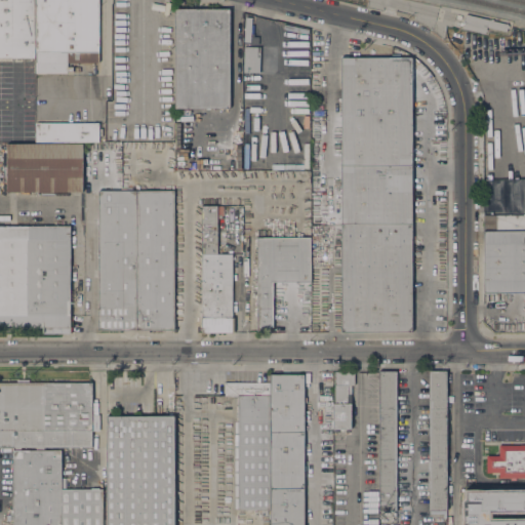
[(21,58),(21,61),(16,61),(16,58),(0,58),(0,0),(34,0),(34,58),(21,58)]
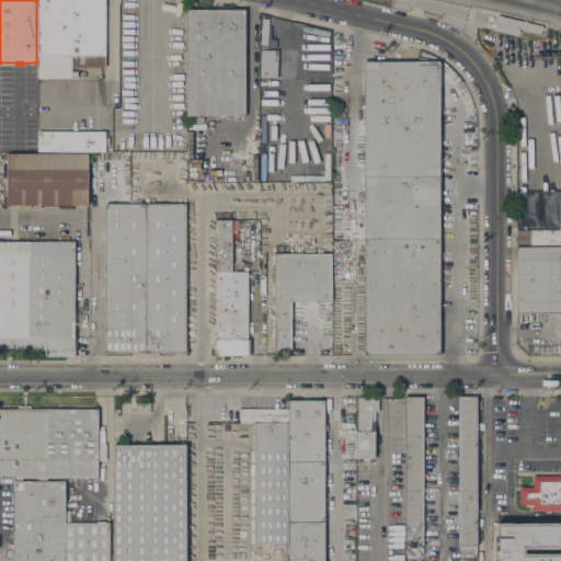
[(71,71),(86,71),(86,77),(72,77),(38,78),(37,0),(105,0),(105,67),(99,67),(99,69),(77,69),(77,67),(71,67),(71,71)]
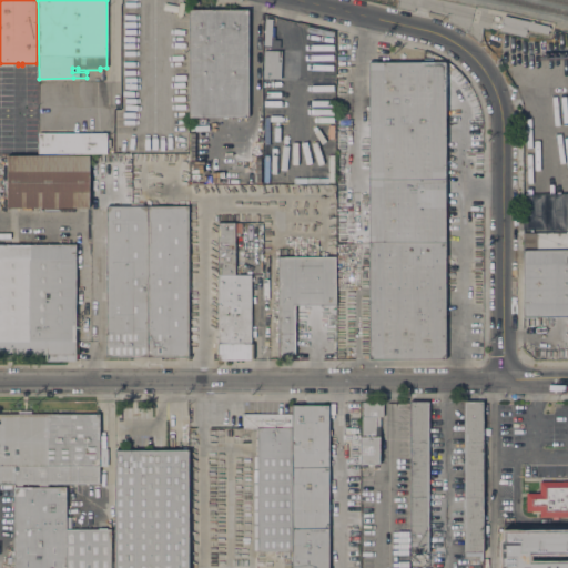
[(189,11),(247,11),(249,118),(189,118),(189,11)]
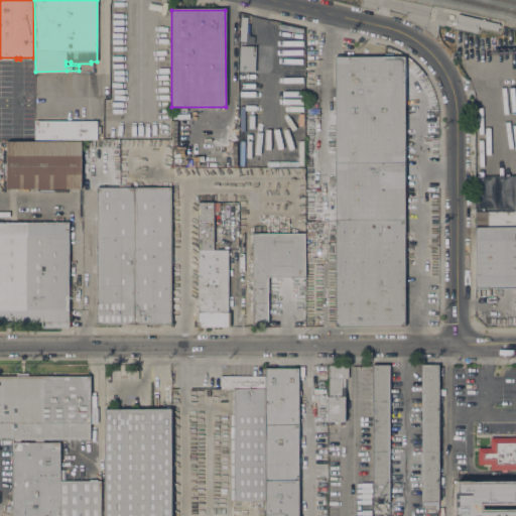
[(482,20),(483,18),(485,19),(485,20),(499,24),(499,25),(500,25),(500,27),(499,27),(498,31),(479,26),(478,28),(479,29),(479,31),(477,31),(477,33),(455,28),(458,14),(482,20)]
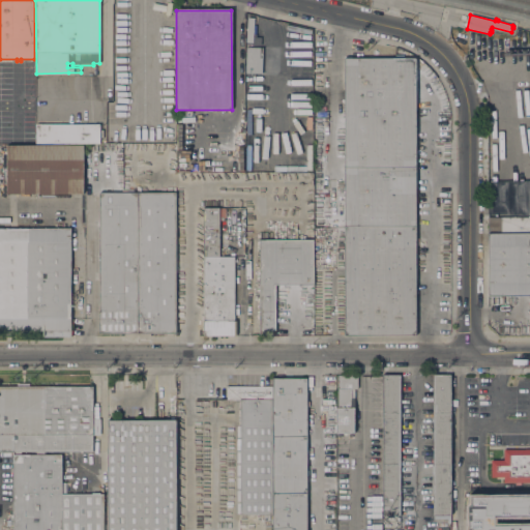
[(247,18),(254,18),(254,25),(257,25),(256,34),(257,34),(256,37),(261,37),(261,46),(246,45),(247,18)]
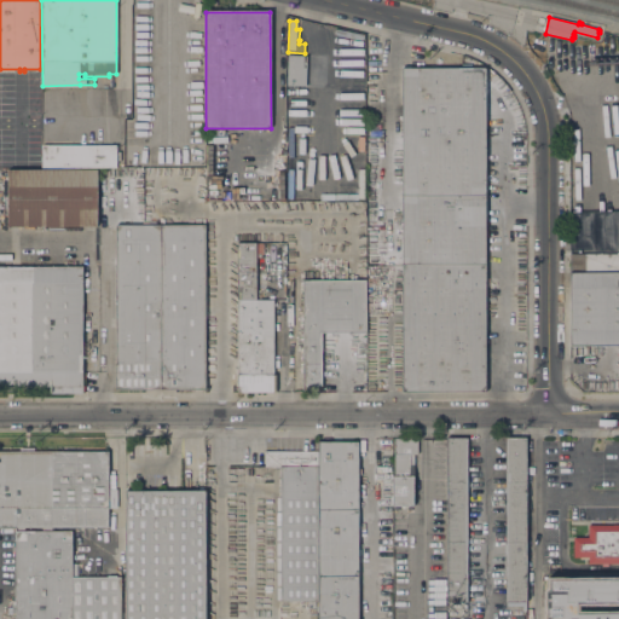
[(288,56),(306,56),(306,86),(287,86),(288,56)]
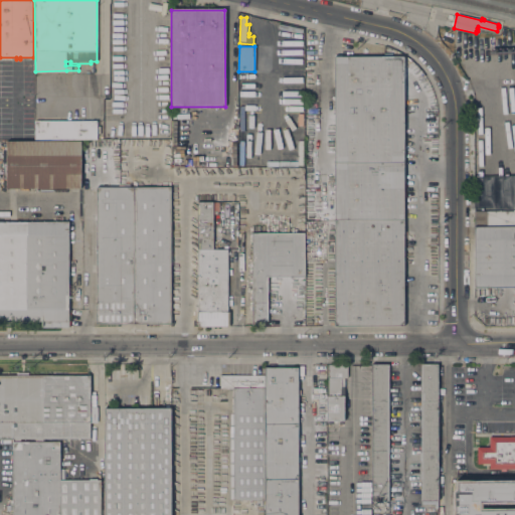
[(334,57),(402,57),(403,326),(334,326),(334,57)]
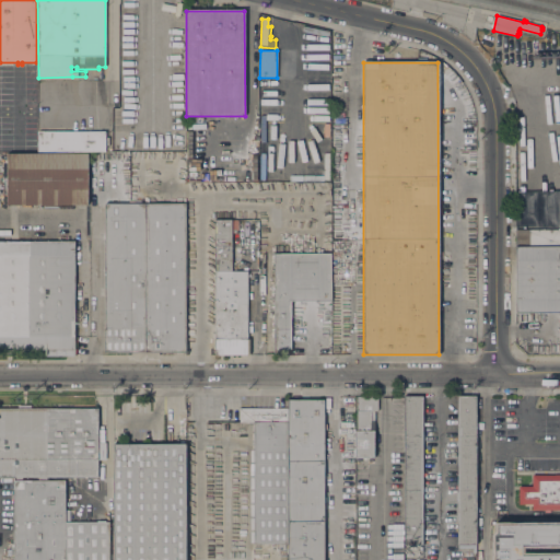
[(38,151),(38,131),(105,131),(105,137),(108,137),(109,146),(105,146),(105,151),(38,151)]
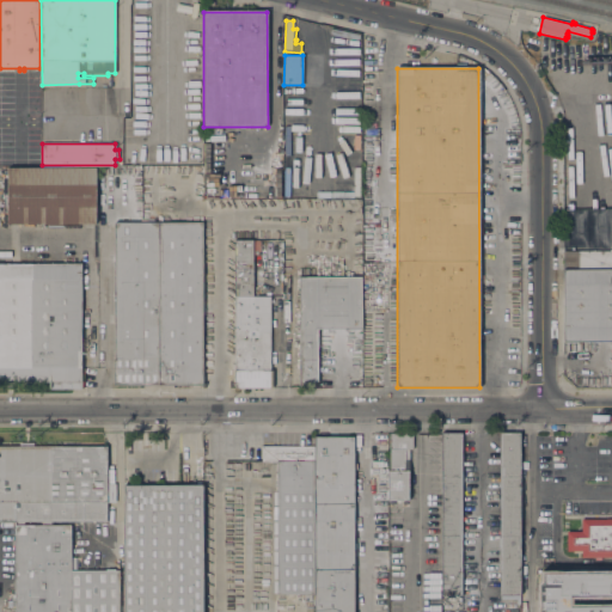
[(96,167),(97,224),(7,224),(7,167),(96,167)]
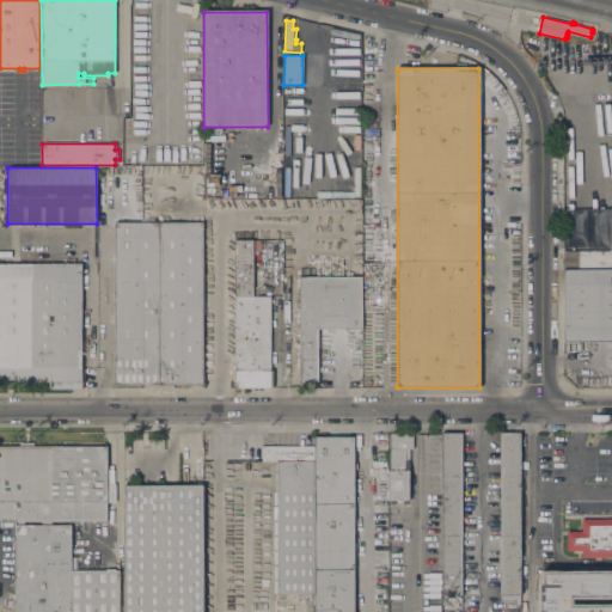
[(115,222),(202,222),(202,385),(173,385),(173,387),(144,387),(144,385),(115,385),(115,222)]
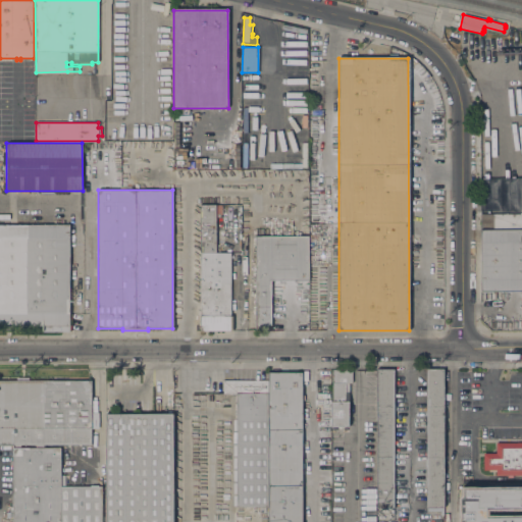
[(216,253),(230,253),(230,316),(232,316),(232,330),(201,330),(201,205),(216,205),(216,253)]
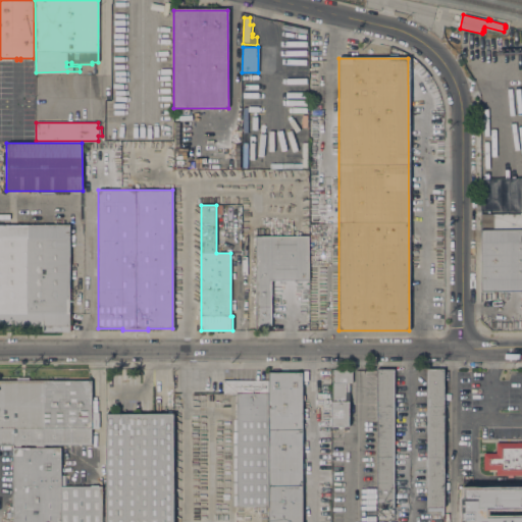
[(521,228),(481,229),(481,214),(520,213),(520,212),(521,212),(521,228)]
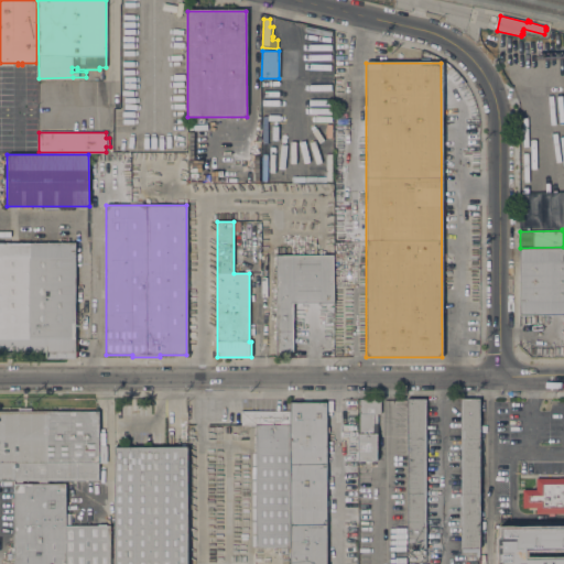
[(76,335),(76,338),(75,358),(46,358),(46,353),(0,353),(0,242),(60,242),(60,238),(68,238),(68,242),(76,242),(76,335)]
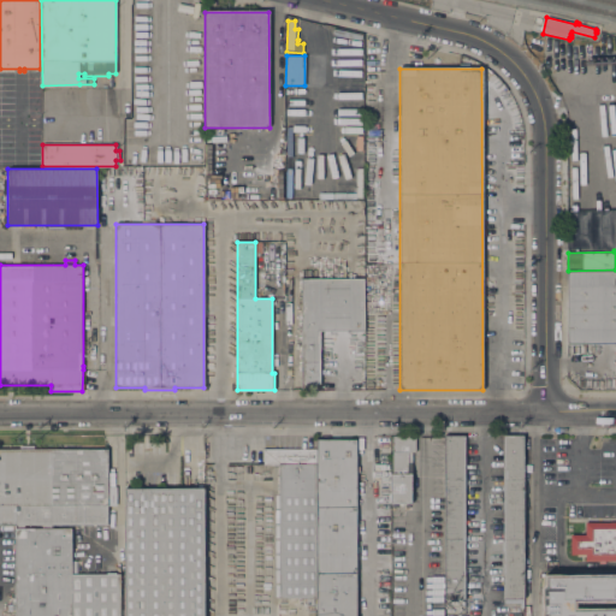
[(615,342),(568,342),(568,271),(615,270),(615,342)]
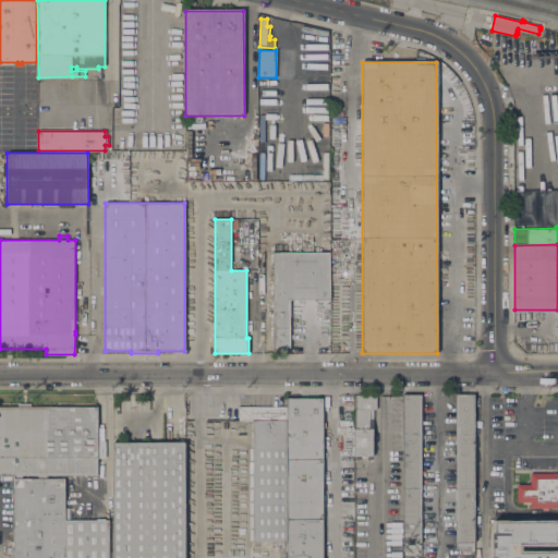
[(273,254),(329,254),(329,299),(289,300),(289,347),(291,347),(291,353),(274,354),(273,254)]
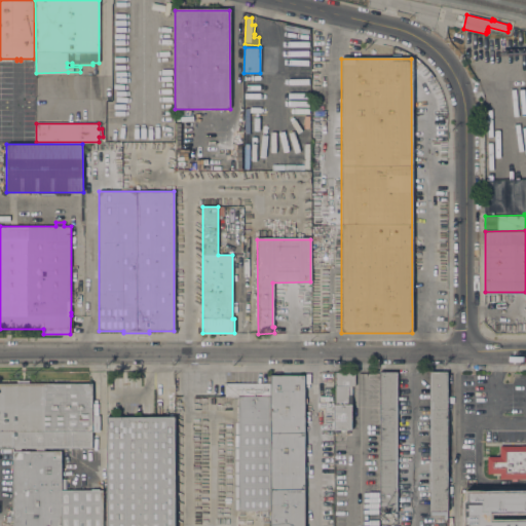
[(351,385),(351,415),(352,415),(352,419),(351,419),(351,422),(352,422),(352,426),(351,426),(351,429),(348,429),(348,431),(344,431),(344,429),(340,429),(340,431),(337,431),(337,429),(334,429),(334,405),(335,405),(335,372),(354,372),(354,385),(351,385)]
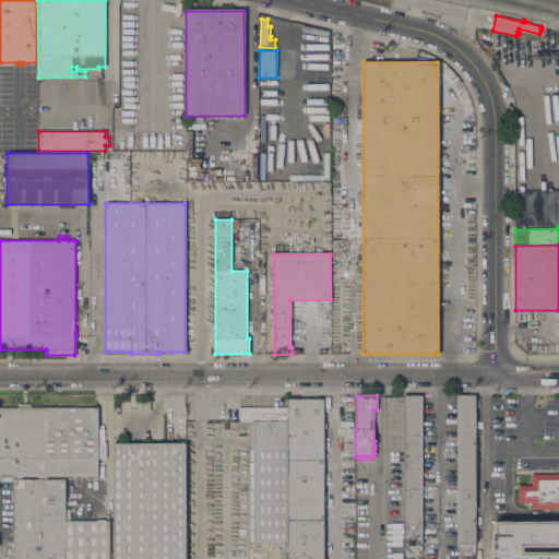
[(404,395),(421,395),(421,544),(403,544),(404,395)]
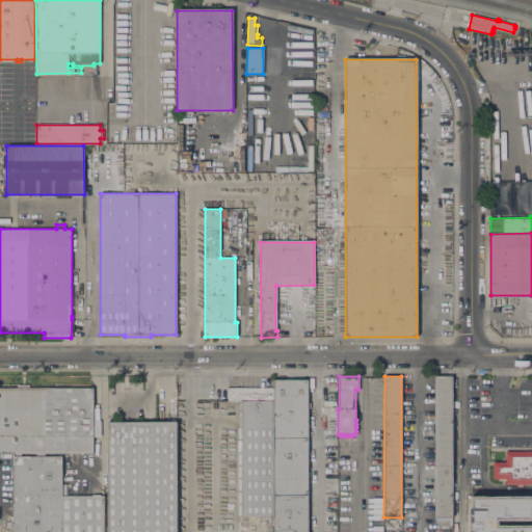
[(434,376),(452,376),(452,524),(449,524),(449,521),(435,521),(434,376)]
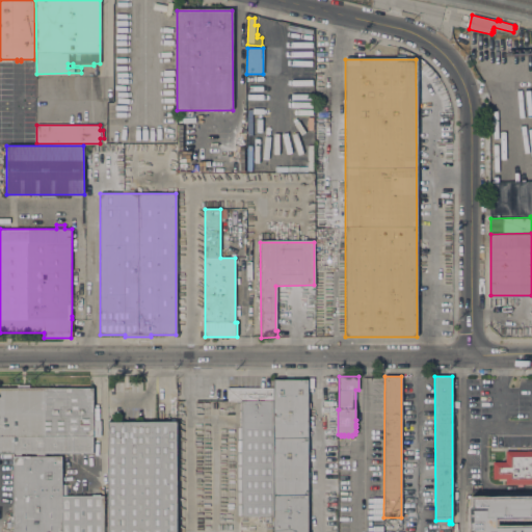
[(273,379),(308,379),(308,531),(273,531),(273,516),(273,388),(273,379)]
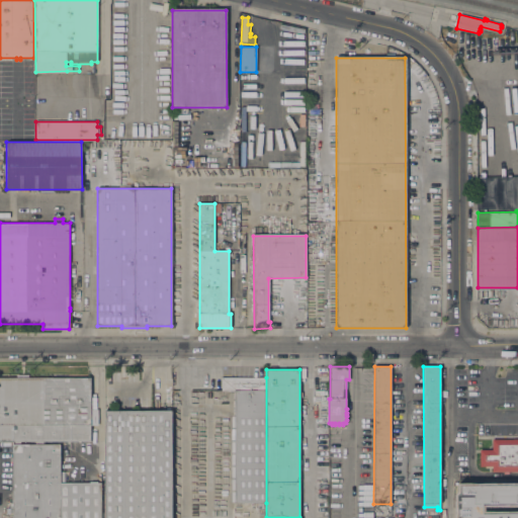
[(91,409),(98,409),(98,424),(91,424),(91,441),(0,441),(0,376),(90,377),(91,409)]
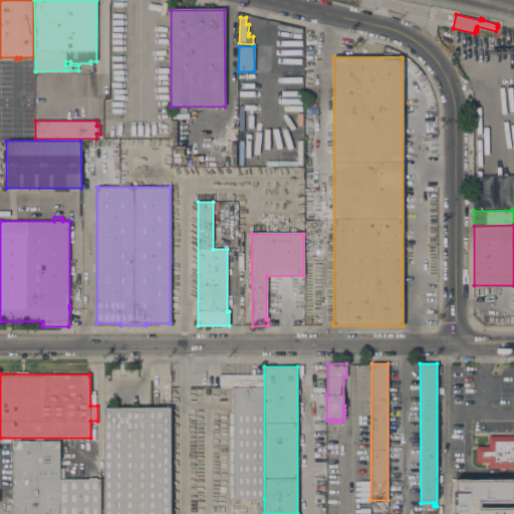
[(264,499),(262,499),(262,505),(256,505),(256,499),(232,499),(232,388),(220,388),(220,374),(264,374),(264,499)]
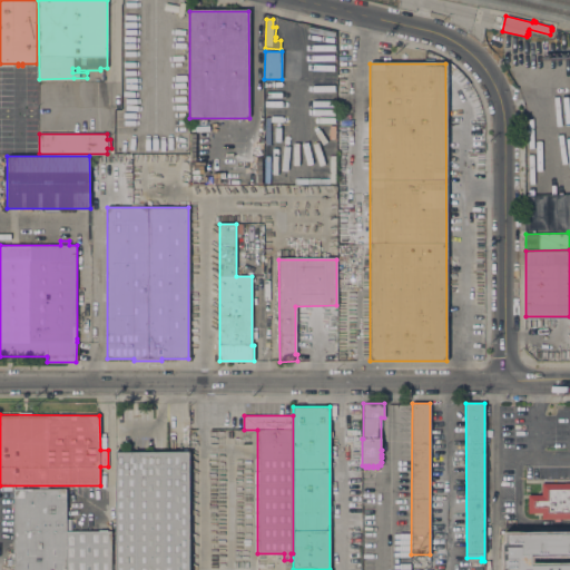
[(188,569),(115,569),(115,452),(188,451),(188,569)]
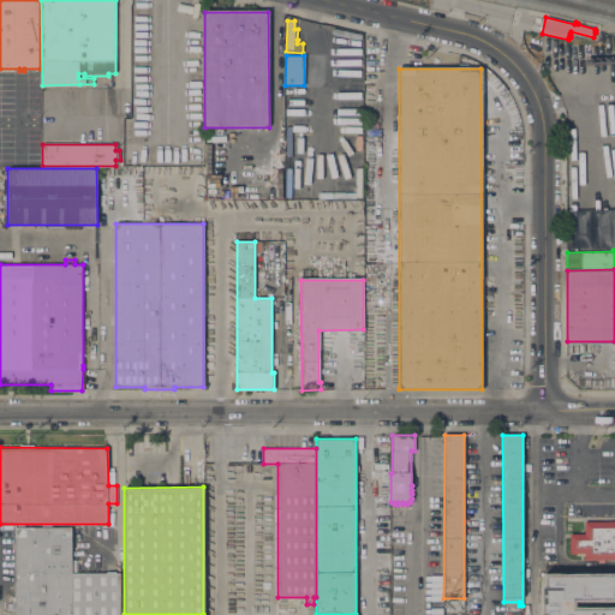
[(584,521),(613,521),(614,521),(614,559),(585,559),(585,553),(569,553),(569,533),(584,533),(584,521)]
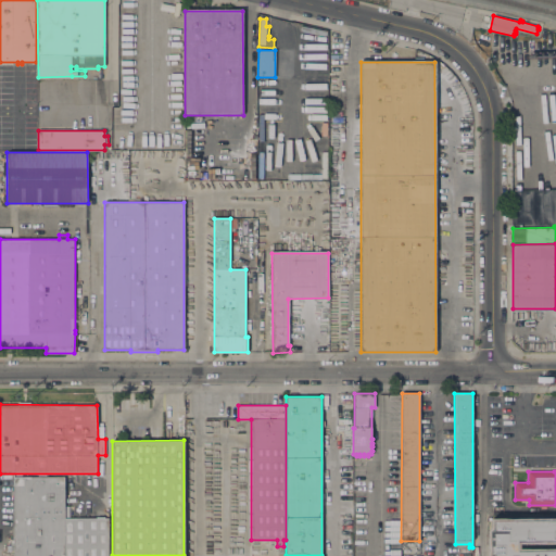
[(13,555),(13,477),(64,477),(64,506),(70,506),(70,518),(109,518),(109,555),(13,555)]
